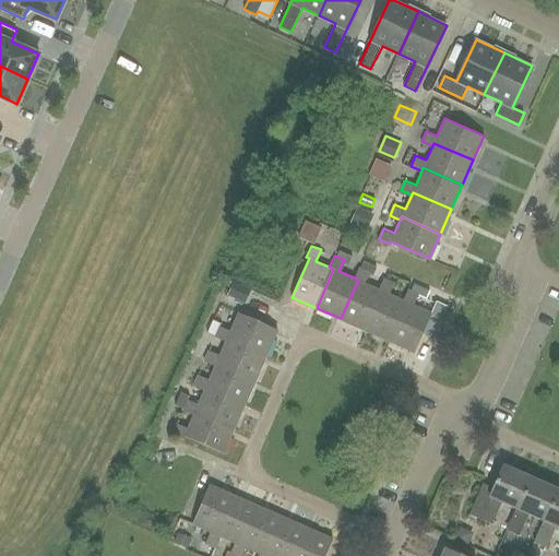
[(358,280),(341,318),(365,329),(382,290),(378,288),(363,282),(368,270),(358,265),(354,278),(358,280)]
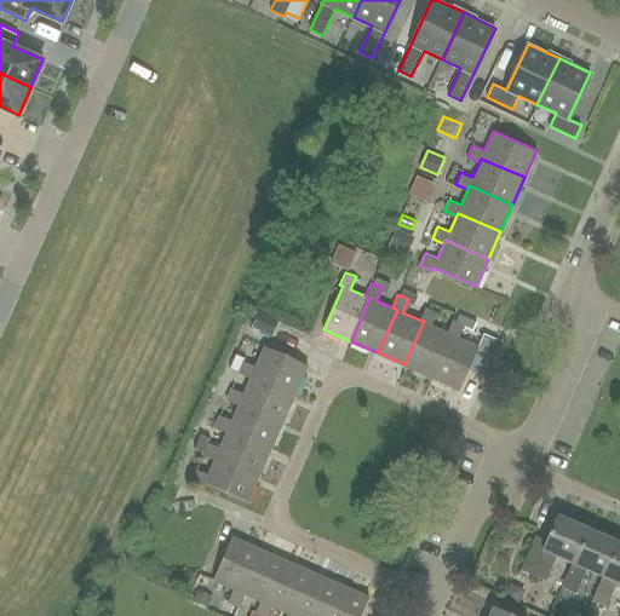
[(424,321),(405,364),(432,376),(451,333),(446,332),(430,324),(436,311),(425,306),(419,320),(424,321)]
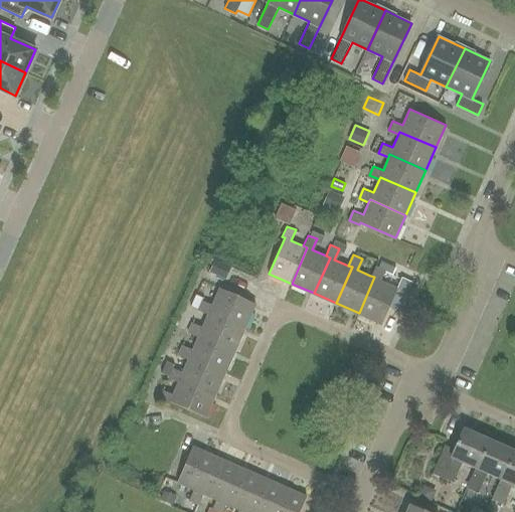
[(218,275),(236,283),(242,271),(218,260),(213,271),(219,274),(218,275)]
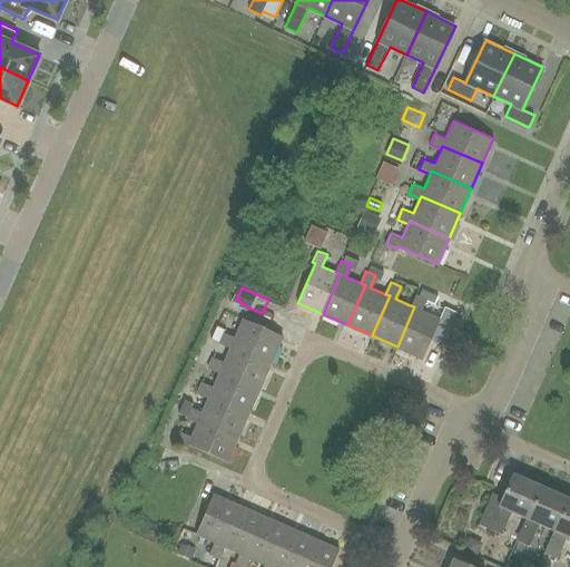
[(414,306),(397,346),(422,358),(440,318),(421,310),(426,297),(415,292),(410,305),(414,306)]
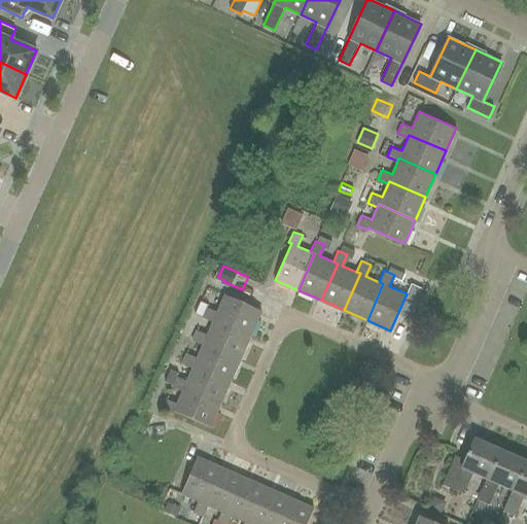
[(207,307),(203,315),(213,320),(215,317),(252,334),(262,310),(224,293),(217,311),(207,307)]
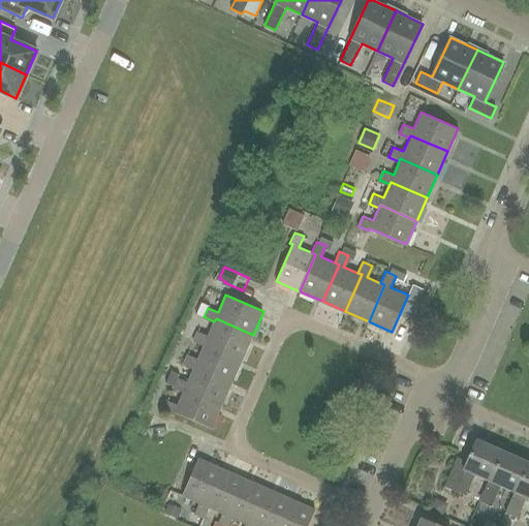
[(208,305),(201,302),(196,313),(203,316),(208,305)]
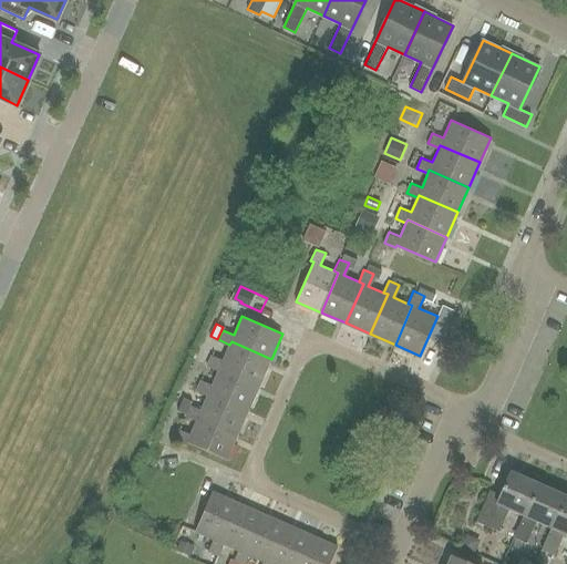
[(213,355),(208,365),(218,369),(220,366),(260,383),(271,359),(232,341),(229,345),(223,359),(213,355)]
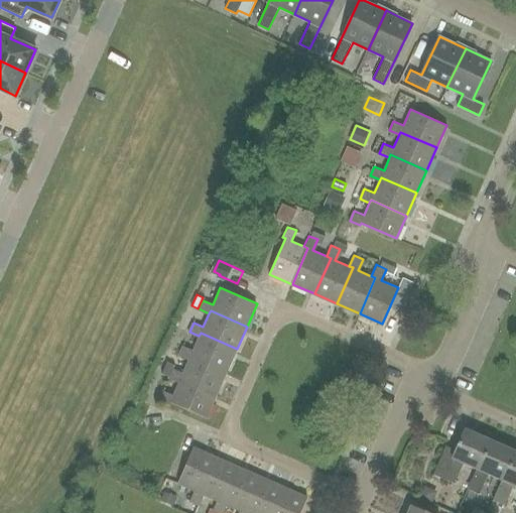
[(182,346),(178,355),(188,359),(190,356),(227,372),(237,349),(201,333),(199,336),(192,350),(182,346)]
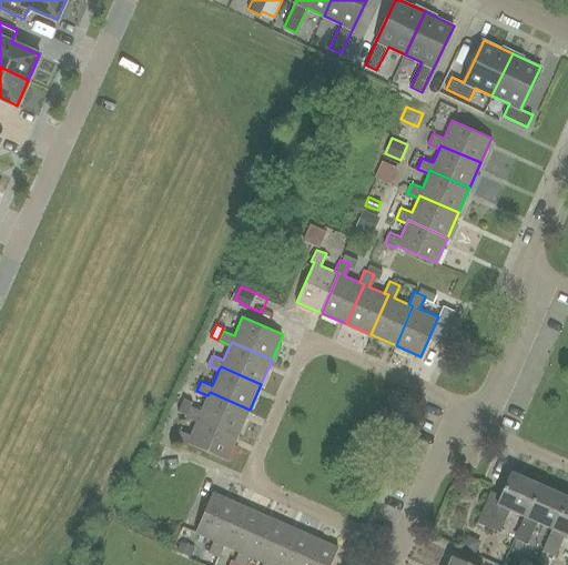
[(191,405),(186,415),(198,420),(199,417),(239,434),(250,410),(210,392),(208,395),(201,410),(191,405)]
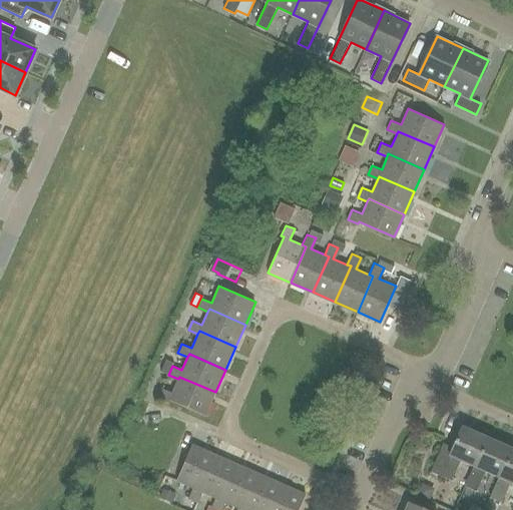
[(173,362),(165,359),(160,370),(168,374),(173,362)]
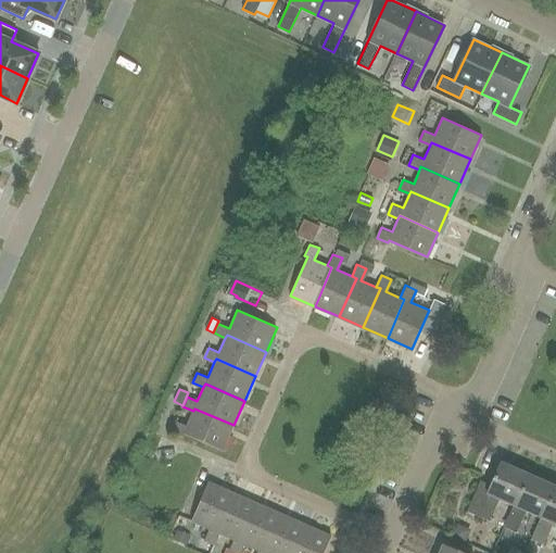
[(176,420),(172,431),(182,436),(184,432),(223,450),(234,425),(194,409),(193,411),(187,426),(176,420)]
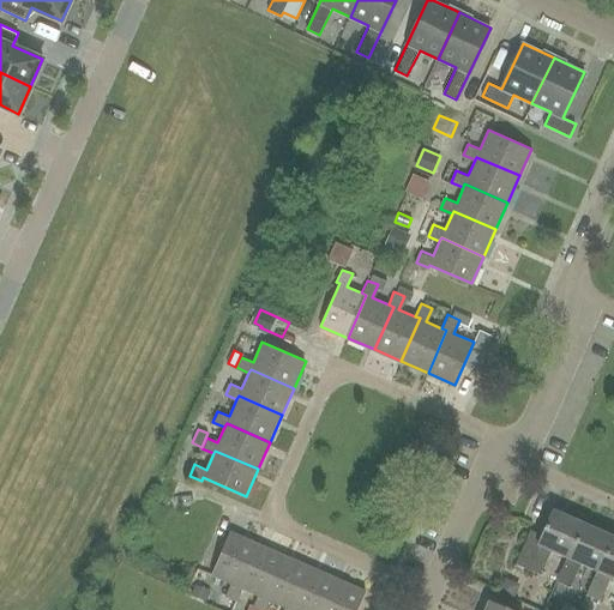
[(567,557),(583,523),(552,509),(541,535),(530,530),(516,563),(541,574),(552,550),(566,556),(567,557)]
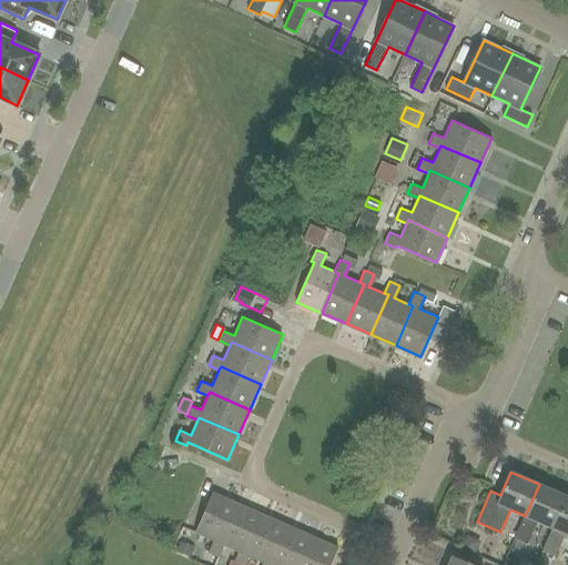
[(554,528),(567,496),(539,484),(525,516),(524,515),(515,537),(527,543),(537,521),(553,527),(554,528)]
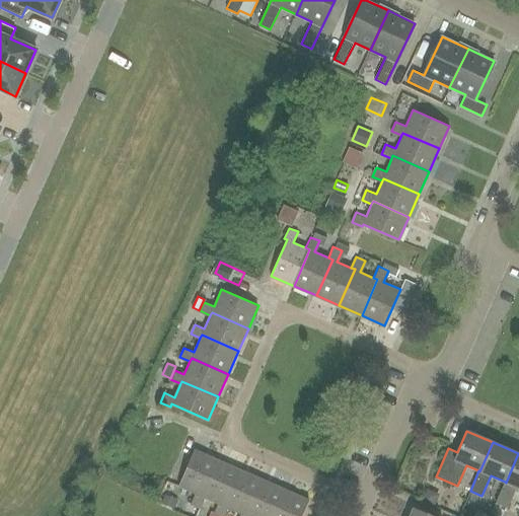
[(195,449),(179,485),(196,492),(192,503),(201,507),(206,496),(202,495),(217,459),(195,449)]
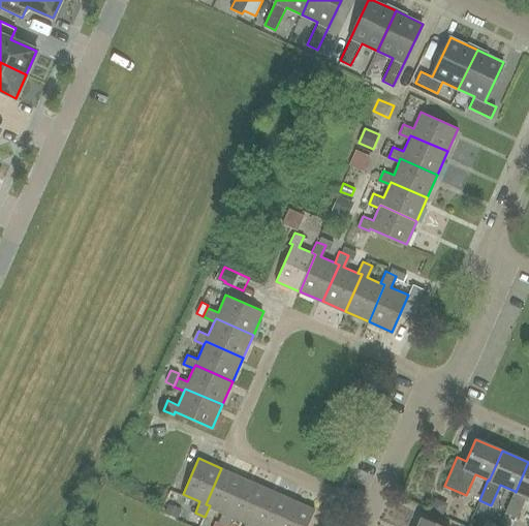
[(528,462),(516,492),(515,491),(505,512),(518,518),(527,497),(528,497),(528,462)]
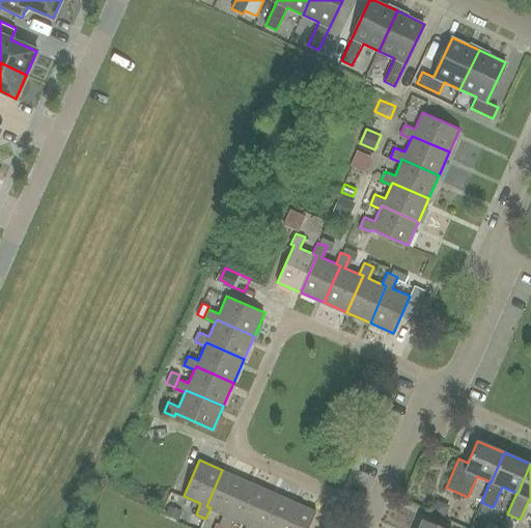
[(206,506),(211,507),(224,513),(219,524),(227,527),(228,527),(233,518),(230,517),(246,480),(222,470),(206,506)]
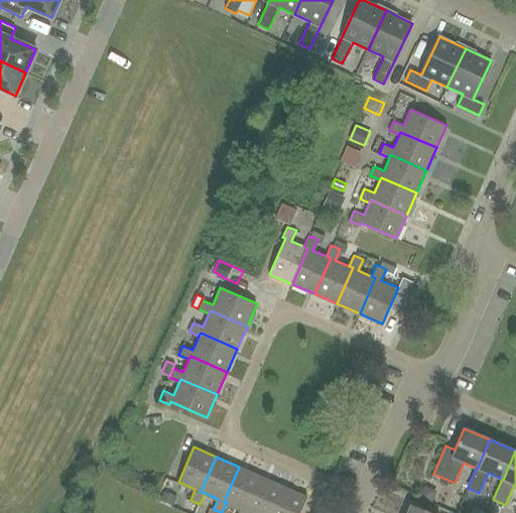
[(224,502),(227,503),(240,509),(238,512),(248,512),(249,512),(246,512),(262,477),(239,467),(224,502)]
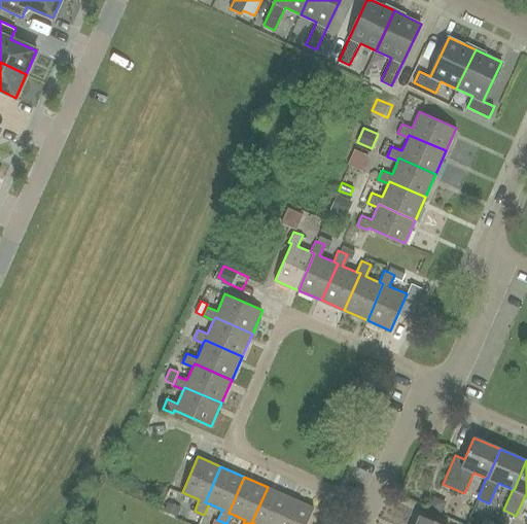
[(251,523),(254,523),(278,523),(290,497),(268,487),(251,523)]
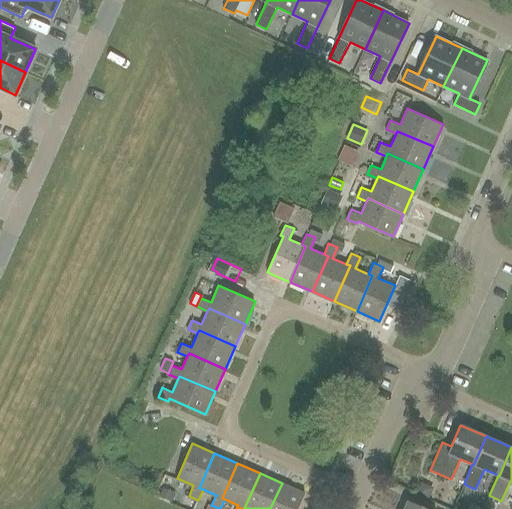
[(270,508),(297,508),(305,493),(282,483),(270,508)]
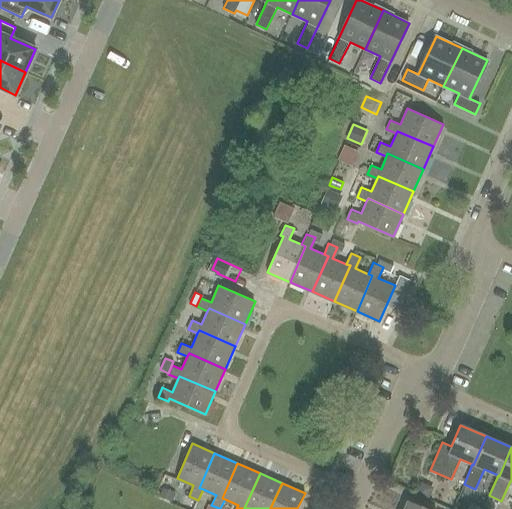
[(426,508),(407,500),(403,508),(426,508)]
